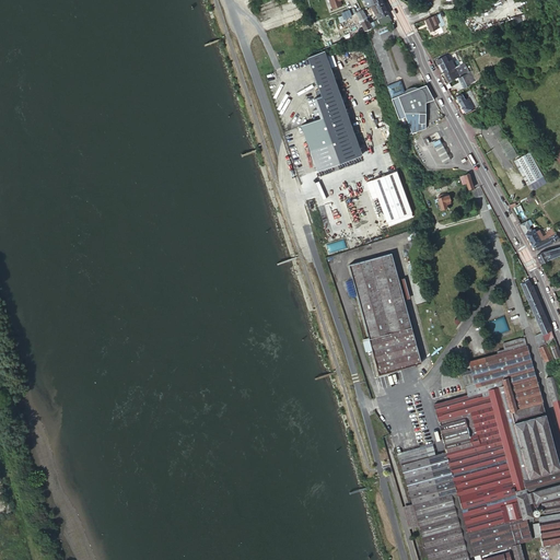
[(365,0),(362,2),(365,9),(372,6),(373,4),(382,0),(365,0)]
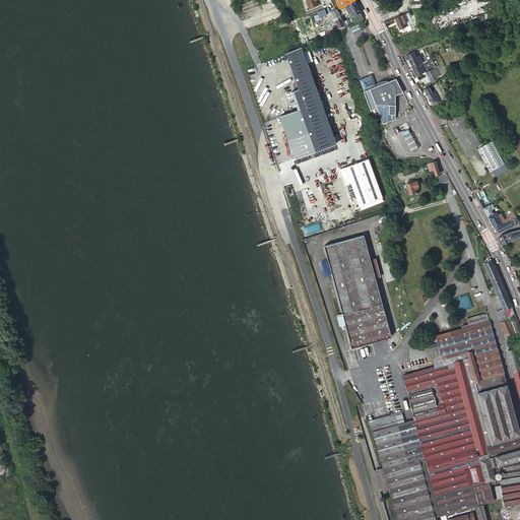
[(355,0),(354,0),(346,4),(350,13),(353,11),(355,15),(362,12),(355,0)]
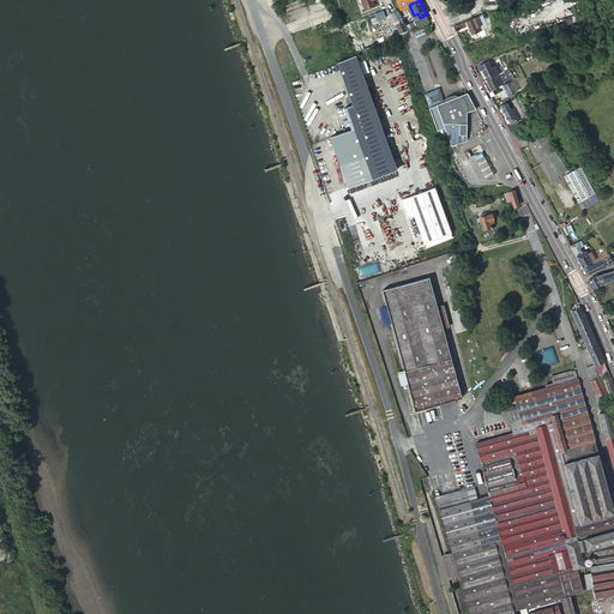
[(401,10),(399,11),(404,23),(414,18),(408,6),(401,10)]
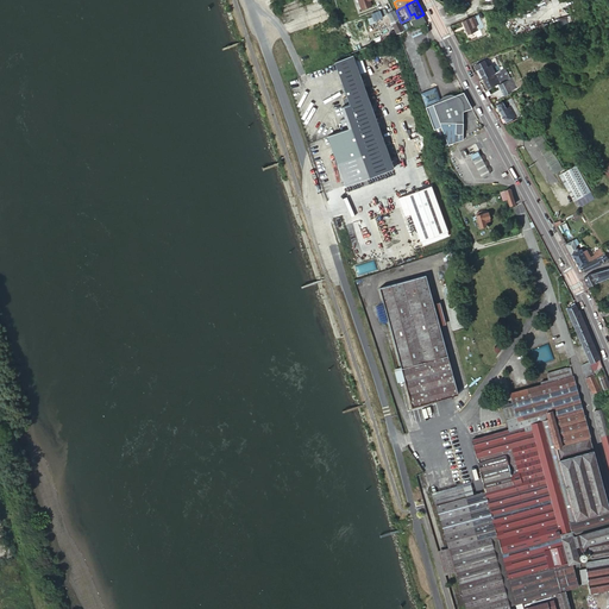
[(372,14),(376,22),(383,18),(380,11),(372,14)]
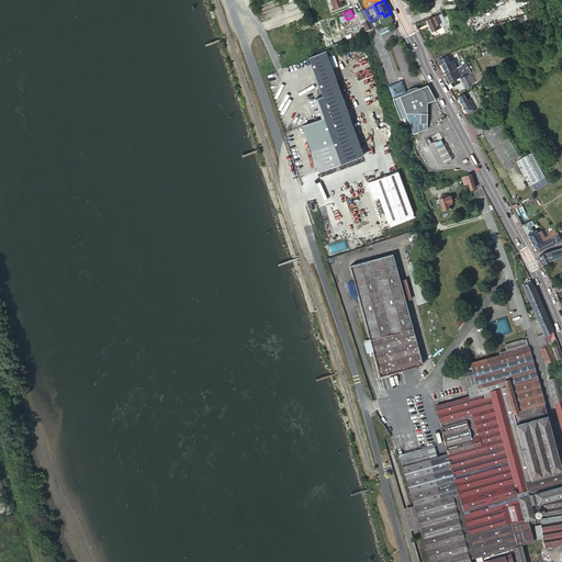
[(368,31),(373,29),(374,27),(372,23),(370,21),(366,10),(359,13),(367,27),(368,31)]
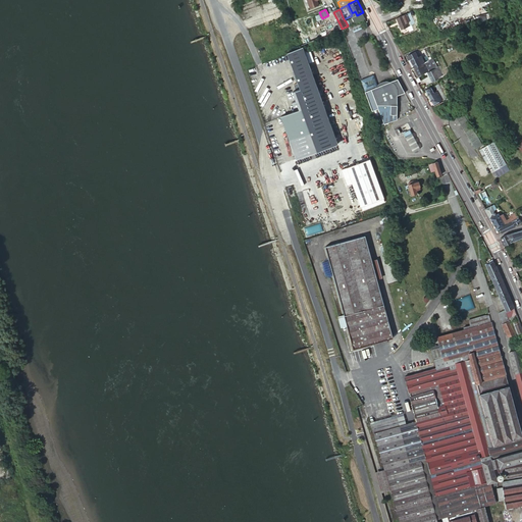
[(411,11),(407,13),(412,25),(412,24),(416,23),(411,11)]
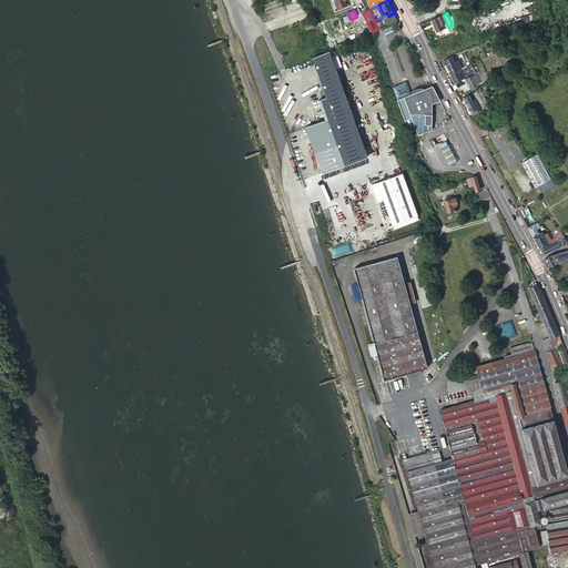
[(398,20),(395,13),(388,17),(391,20),(392,22),(398,20)]
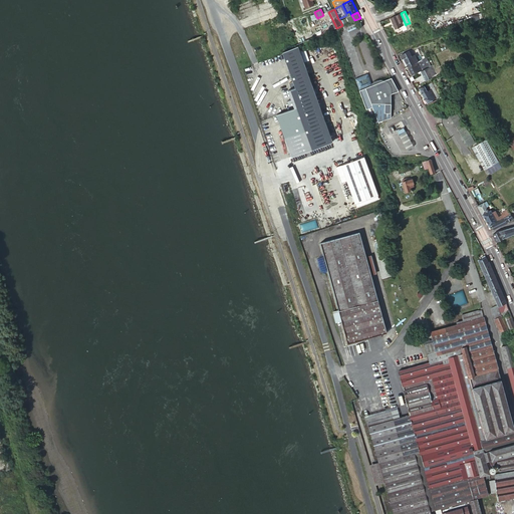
[(392,17),(397,30),(399,29),(398,28),(404,25),(406,30),(408,29),(406,24),(406,25),(401,13),(392,17)]
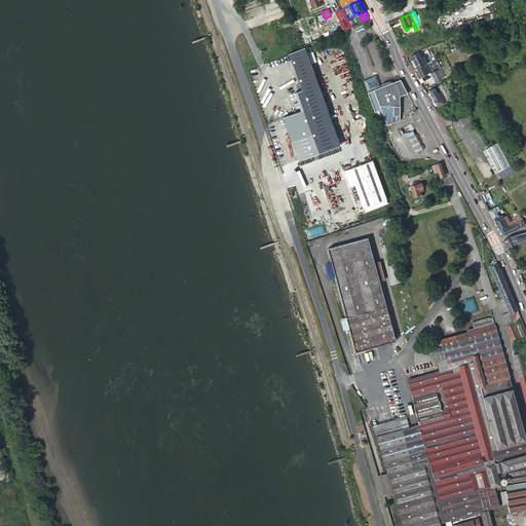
[(355,24),(358,28),(369,23),(369,19),(363,21),(359,23),(358,23),(355,24)]
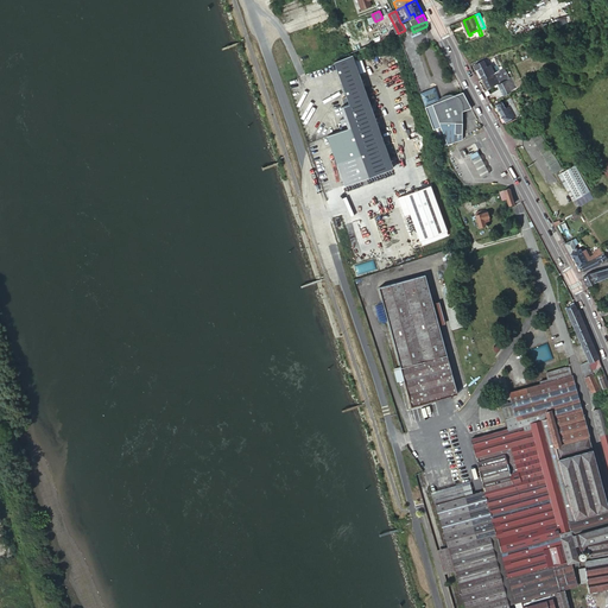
[(329,135),(346,185),(394,168),(355,55),(336,61),(352,105),(342,107),(347,118),(342,120),(343,125),(348,124),(350,128),(329,135)]
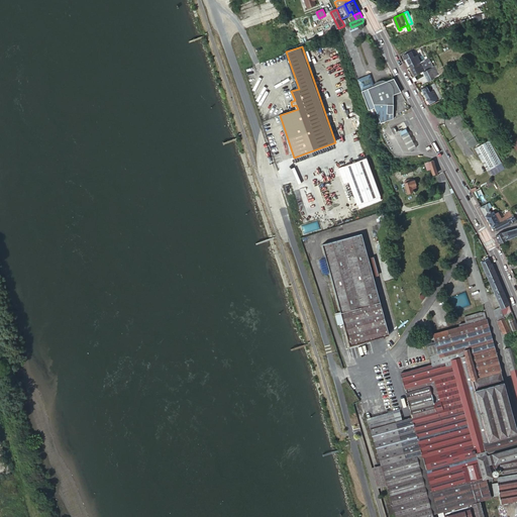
[(421,55),(423,61),(426,59),(423,52),(425,50),(424,47),(418,49),(420,56),(421,55)]
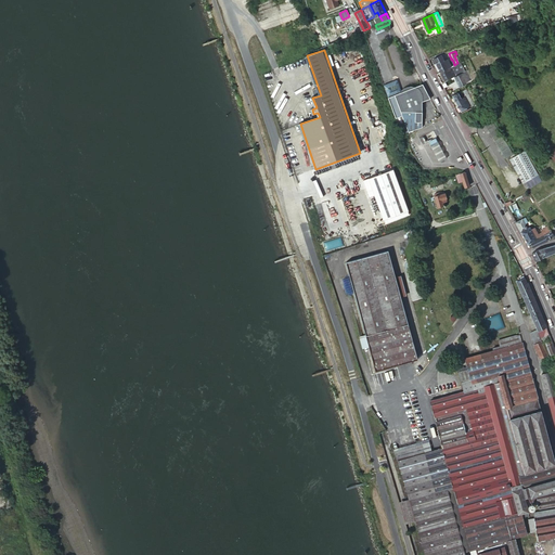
[(433,65),(437,74),(449,67),(452,66),(449,59),(444,60),(442,54),(434,57),(437,63),(433,65)]
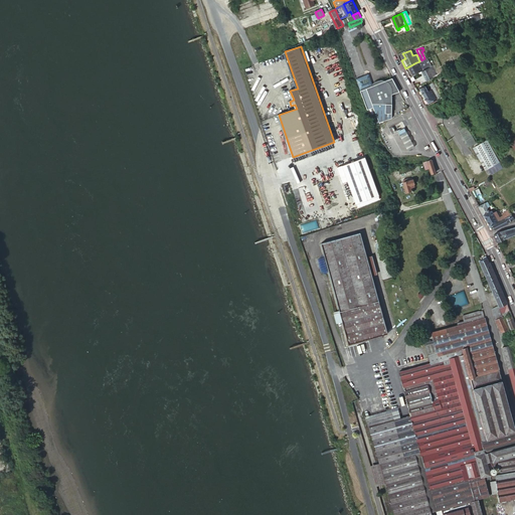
[(424,58),(421,60),(419,61),(416,62),(417,63),(410,67),(413,73),(423,69),(421,65),(426,62),(427,63),(425,64),(427,68),(433,65),(428,57),(424,58)]
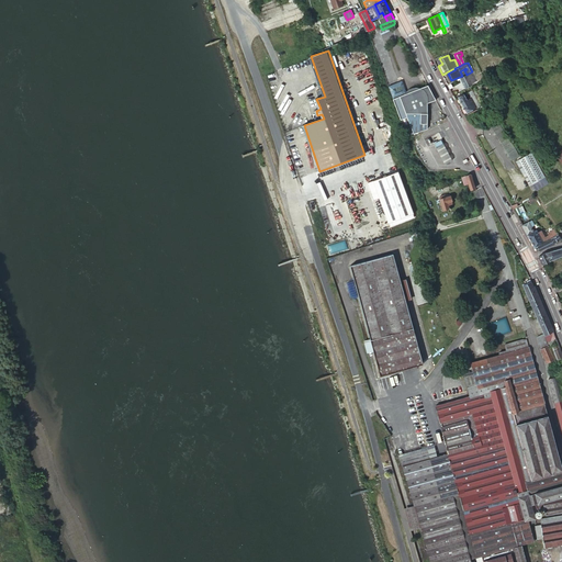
[(474,70),(472,71),(467,75),(461,77),(467,88),(474,83),(473,83),(479,80),(474,70)]
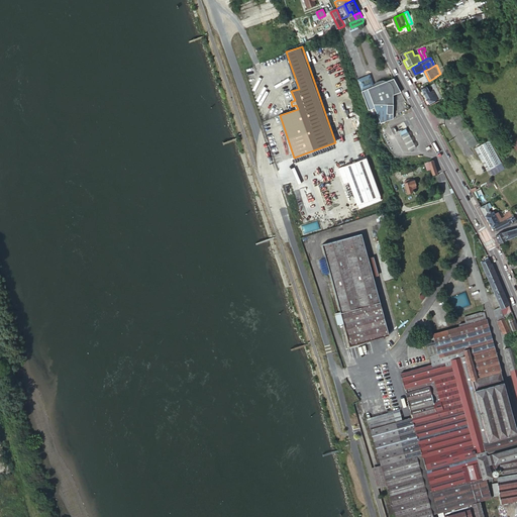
[(373,86),(369,88),(371,94),(377,113),(380,121),(393,118),(393,103),(394,95),(401,91),(394,77),(387,80),(386,80),(383,80),(382,80),(381,80),(380,81),(379,81),(378,81),(379,83),(373,86)]
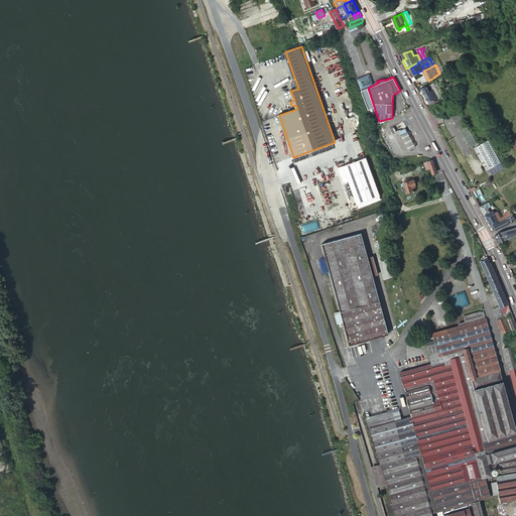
[(422,89),(422,90),(429,103),(439,98),(434,89),(430,91),(427,86),(425,87),(422,89)]
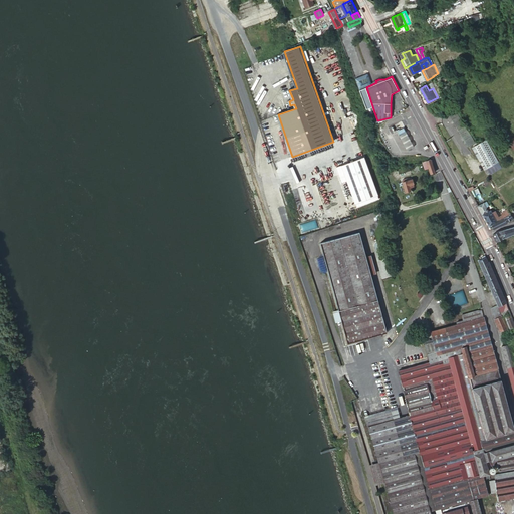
[(450,98),(444,103),(469,134),(475,129),(450,98)]
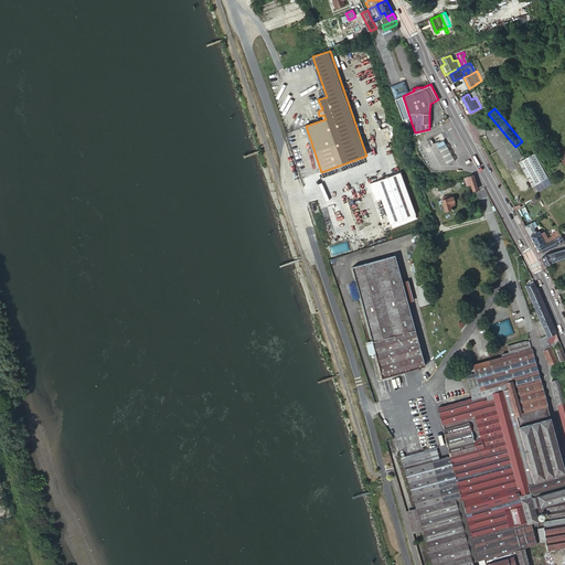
[(522,146),(534,172),(537,179),(553,171),(536,139),(522,146)]
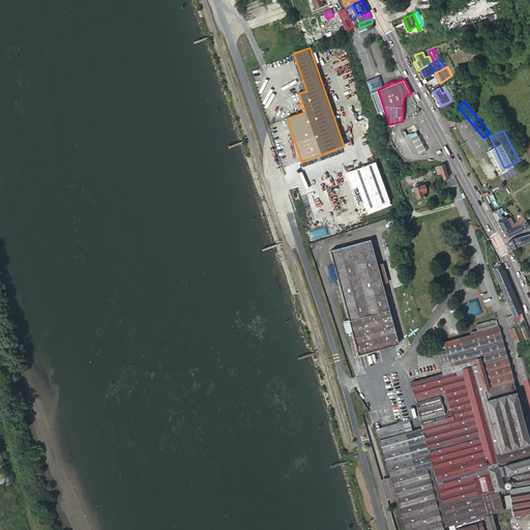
[(418,134),(412,138),(420,153),(428,149),(418,134)]
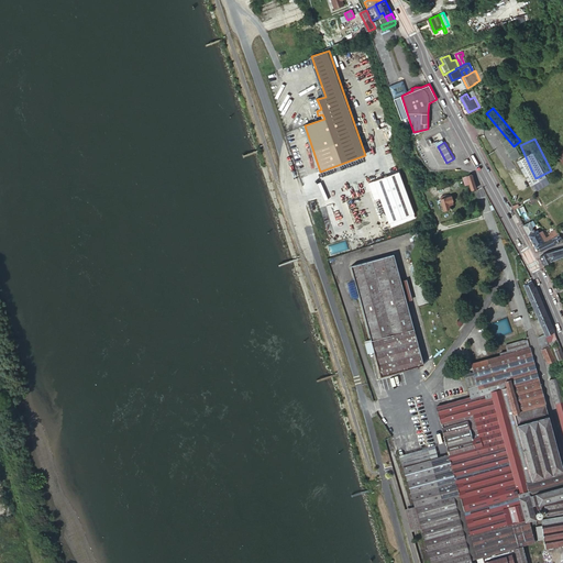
[(532,172),(520,145),(517,147),(530,173),(532,172)]
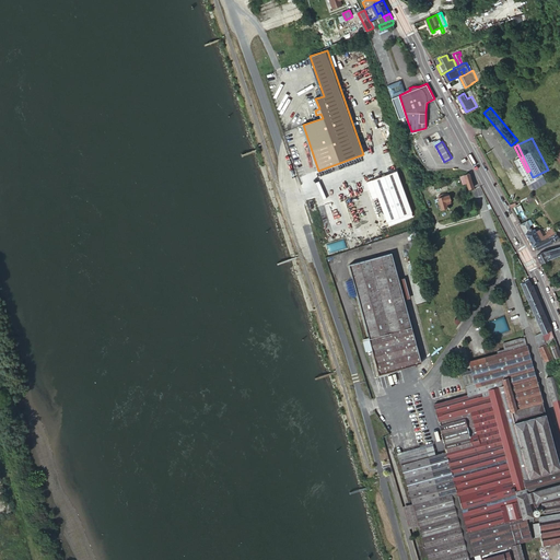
[(372,179),(378,200),(381,199),(405,191),(397,171),(372,179)]
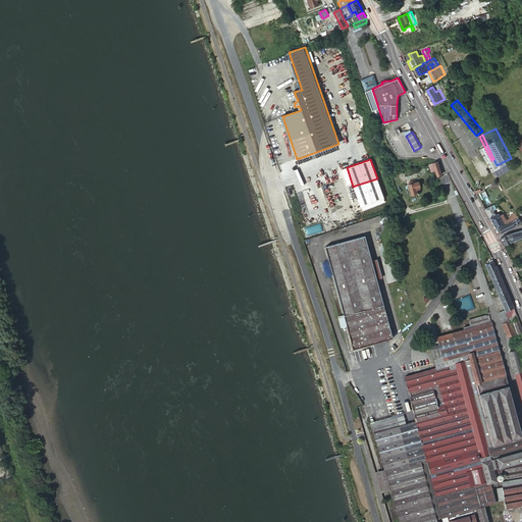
[(440,173),(436,161),(426,164),(428,168),(430,168),(430,170),(434,169),(436,174),(440,173)]
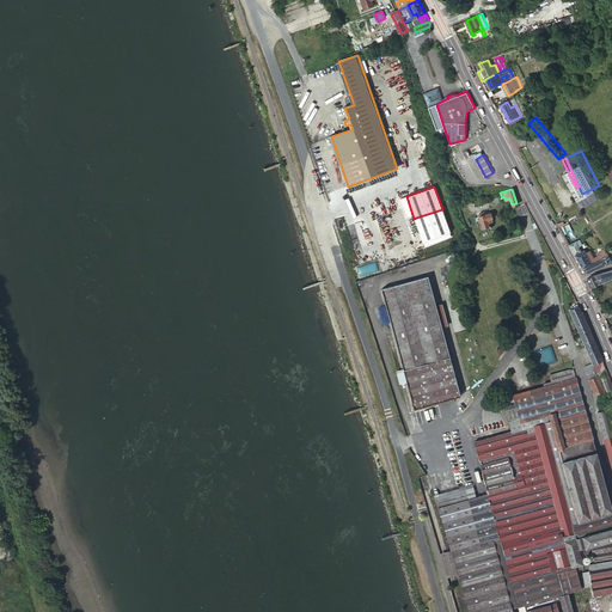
[(452,234),(444,209),(442,209),(416,218),(424,244),(452,234)]
